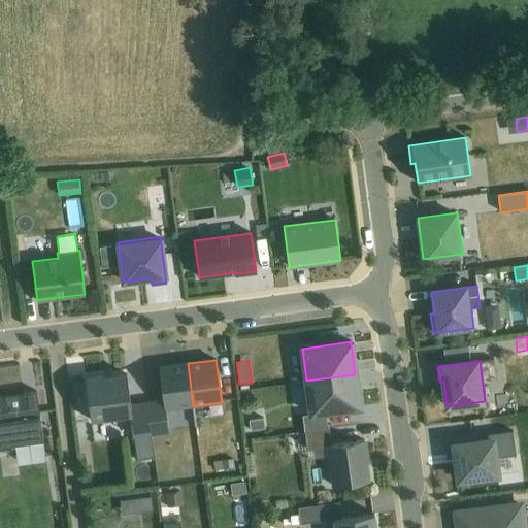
[(146,402),(152,435),(168,432),(166,409),(193,406),(188,363),(159,367),(163,399),(146,402)]
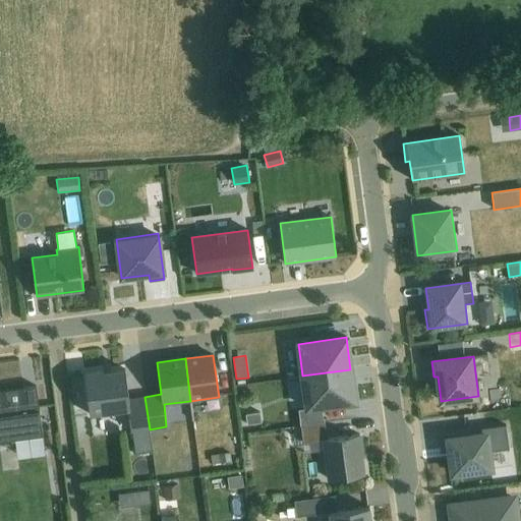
[(150,429),(145,397),(128,399),(125,369),(103,371),(103,369),(84,371),(90,415),(127,410),(131,431),(132,431),(134,452),(152,449),(150,429)]
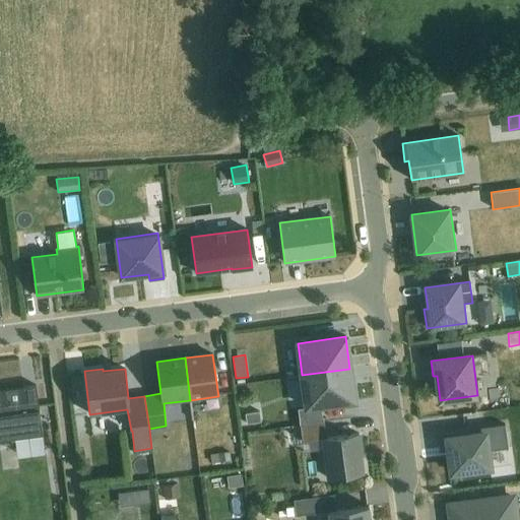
[(349,369),(302,375),(306,407),(298,409),(300,425),(323,421),(321,405),(354,401),(349,369)]
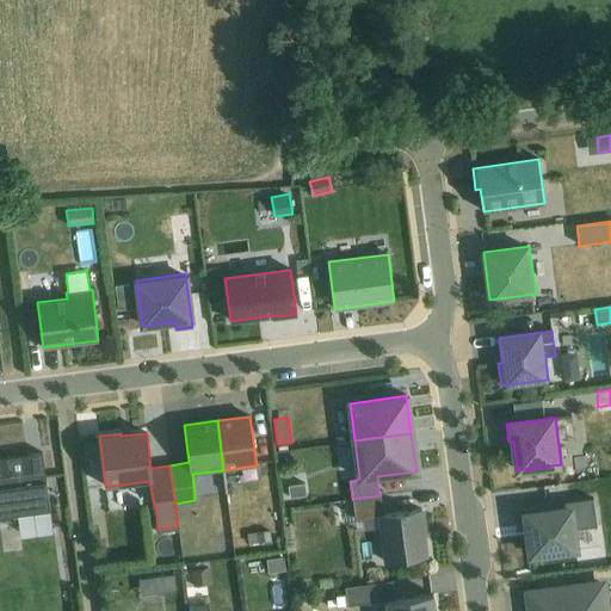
[(29,471),(44,469),(42,454),(0,458),(0,517),(17,514),(50,510),(47,482),(30,483),(29,471)]
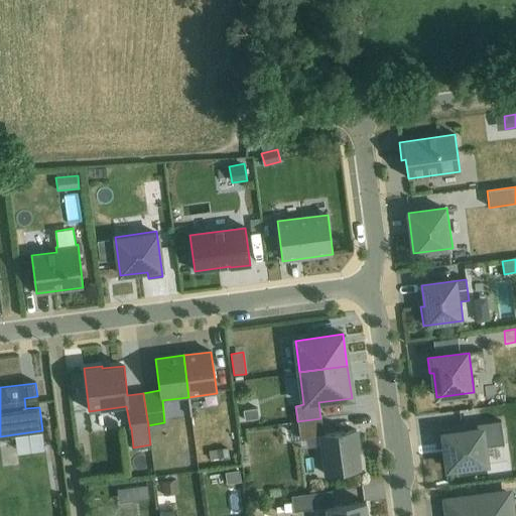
[(25,408),(39,407),(37,396),(24,398),(25,408)]
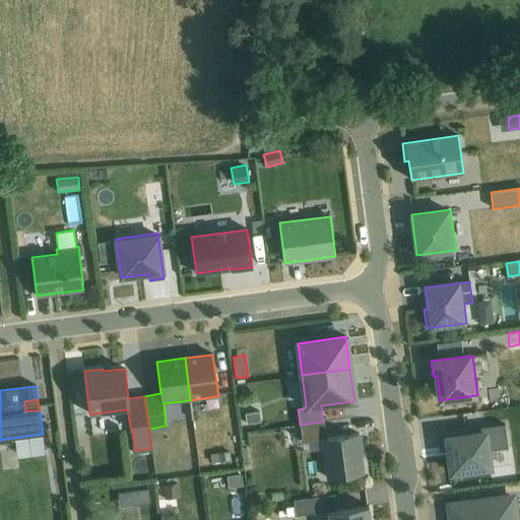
[(259,411),(245,413),(247,424),(261,421),(259,411)]
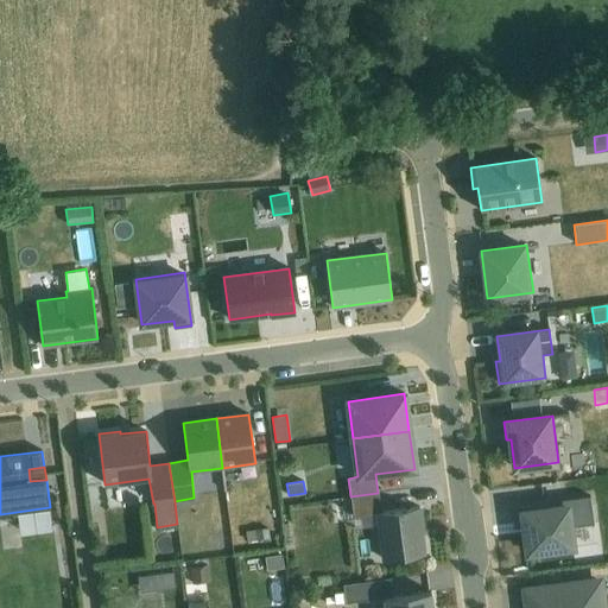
[(378,493),(350,496),(354,517),(375,514),(381,559),(424,553),(419,507),(380,512),(378,493)]
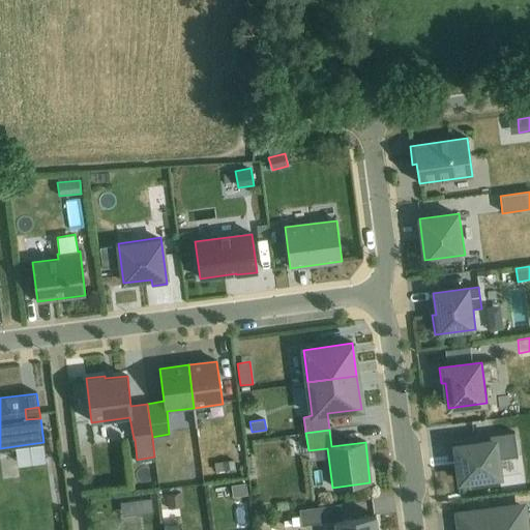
[(478,438),(448,441),(450,458),(457,457),(460,481),(503,476),(498,437),(478,440),(478,438)]
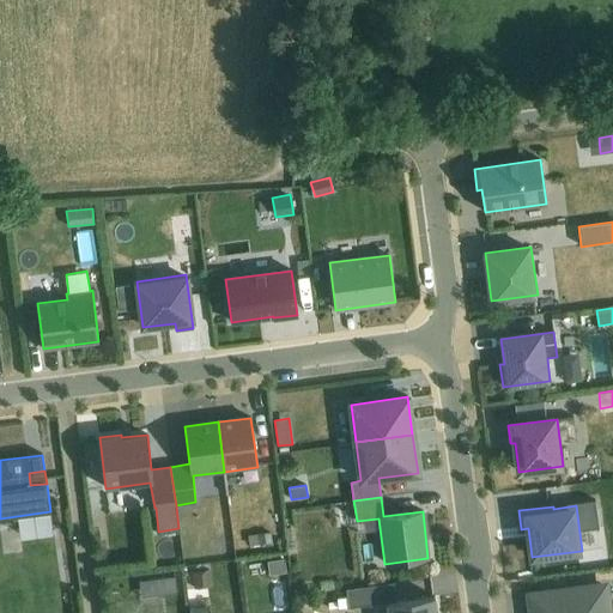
[(50,511),(17,516),(19,538),(53,533),(50,511)]
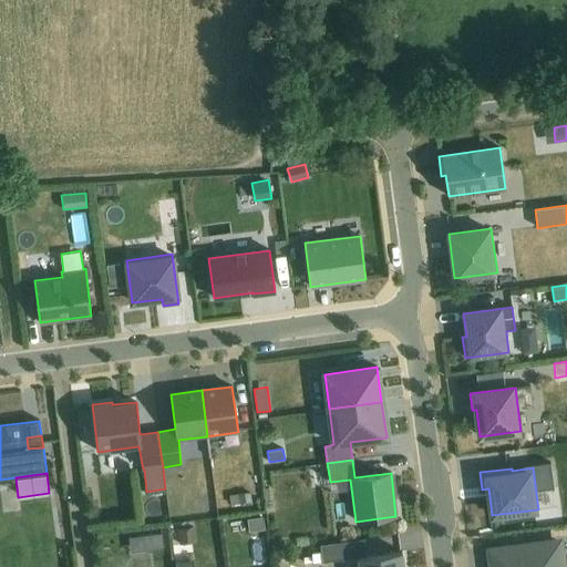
[(239,487),(220,490),(223,502),(241,500),(239,487)]
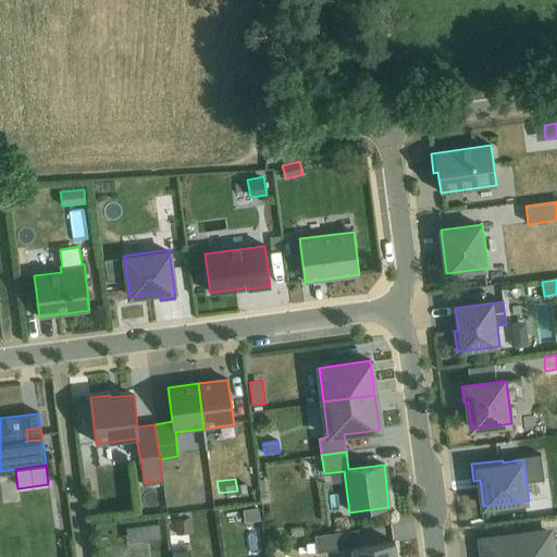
[(259,508),(243,509),(244,522),(260,520),(259,508)]
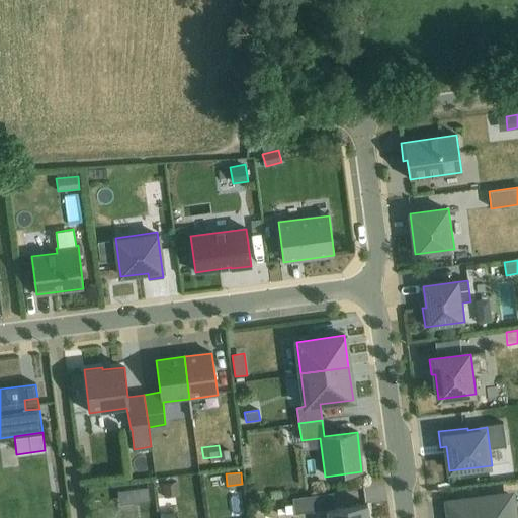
[(176,482),(162,484),(164,498),(178,496),(176,482)]
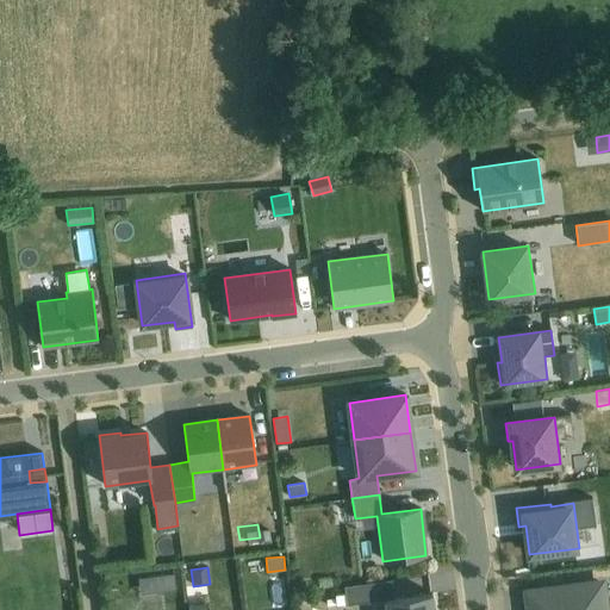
[(174,573),(155,576),(156,592),(176,590),(174,573)]
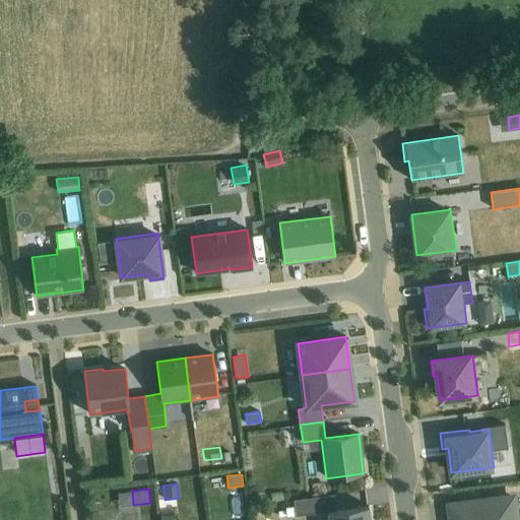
[(309,499),(311,514),(328,511),(336,510),(334,495),(309,499)]
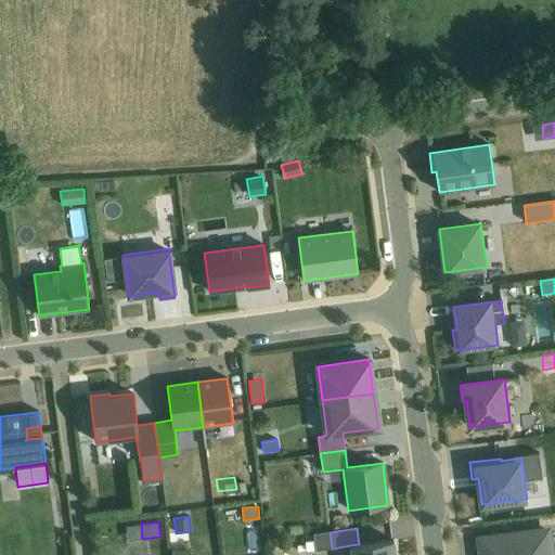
[(553,554),(552,530),(480,540),(481,554),(553,554)]
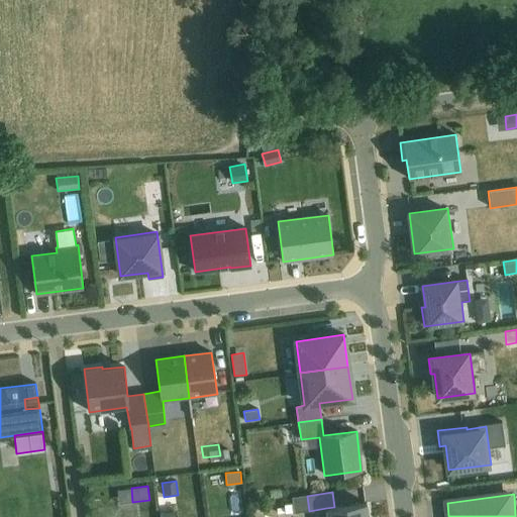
[(0,506),(15,505),(14,495),(0,496),(0,506)]
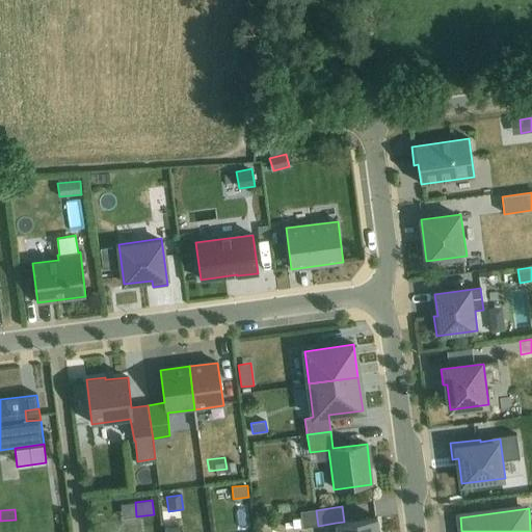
[(318,526),(316,510),(300,512),(302,528),(318,526)]
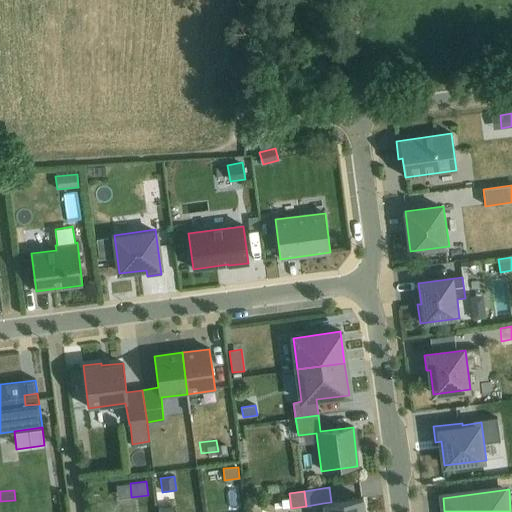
[(331,502),(323,503),(324,511),(364,511),(362,498),(331,502)]
